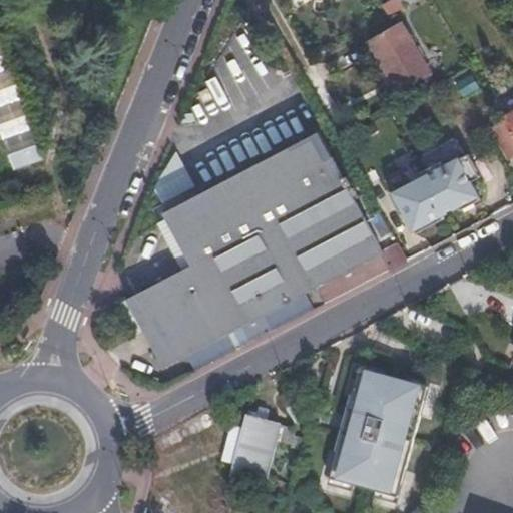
[(370,39),(399,92),(431,74),(401,21),(370,39)]
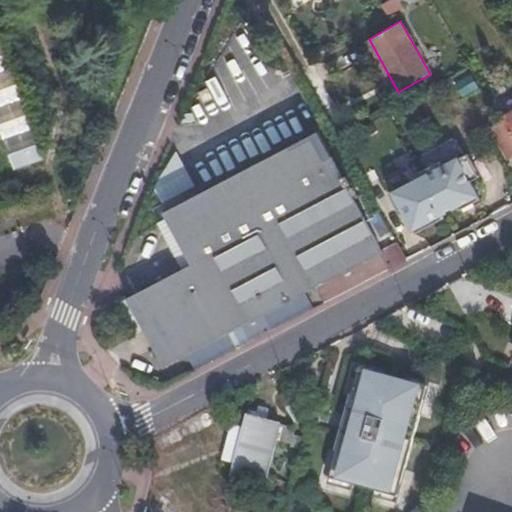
[(43,158),(0,37),(0,134),(12,169),(43,158)]
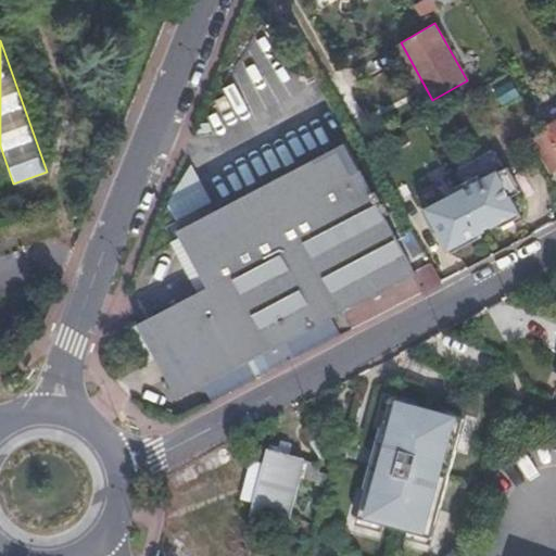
[(555,117),(542,126),(543,127),(528,137),(547,173),(555,167),(555,117)]
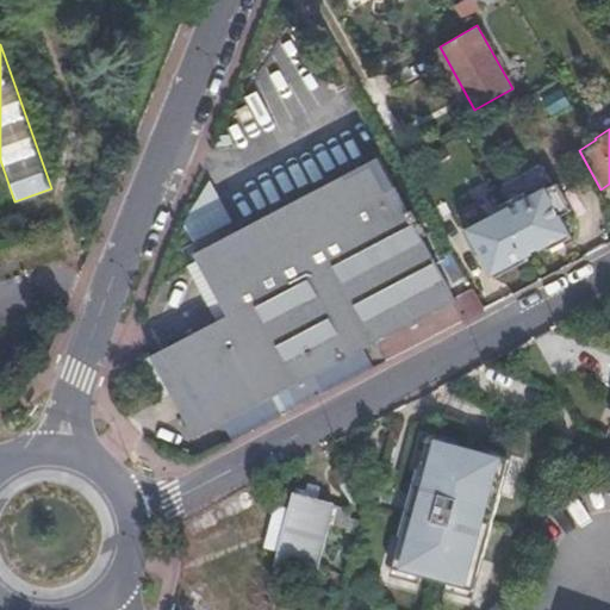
[(195,436),(218,423),(360,347),(454,297),(380,157),(194,254),(225,315),(153,354),(172,392),(195,436)]
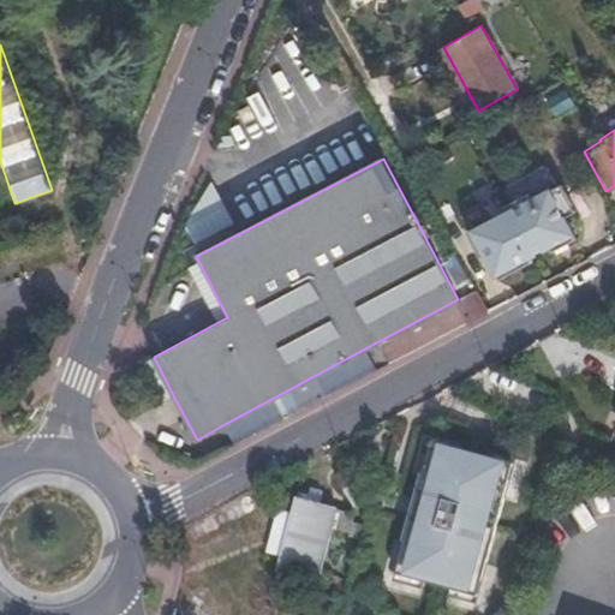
[(502,215),(525,260),(543,249),(545,254),(569,242),(560,220),(571,214),(556,186),(526,202),(523,195),(499,208),(502,215)]
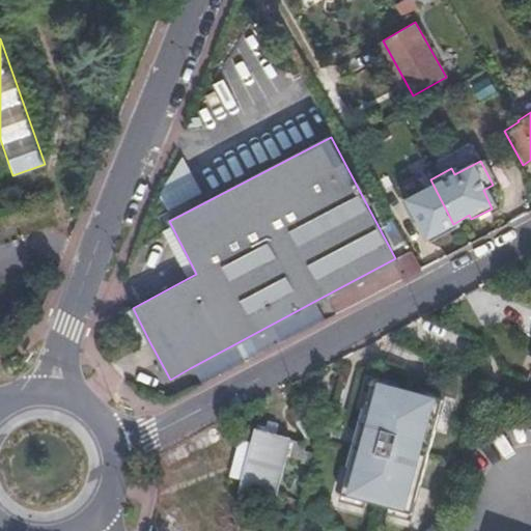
[(434,186),(400,203),(410,224),(415,222),(426,243),(454,228),(434,186)]
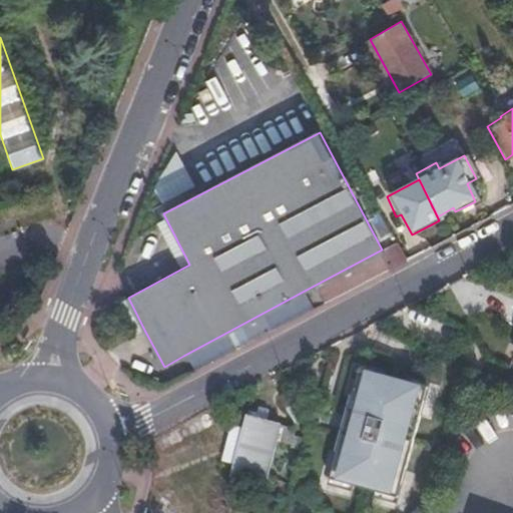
[(183,356),(192,374),(313,311),(303,292),(183,356)]
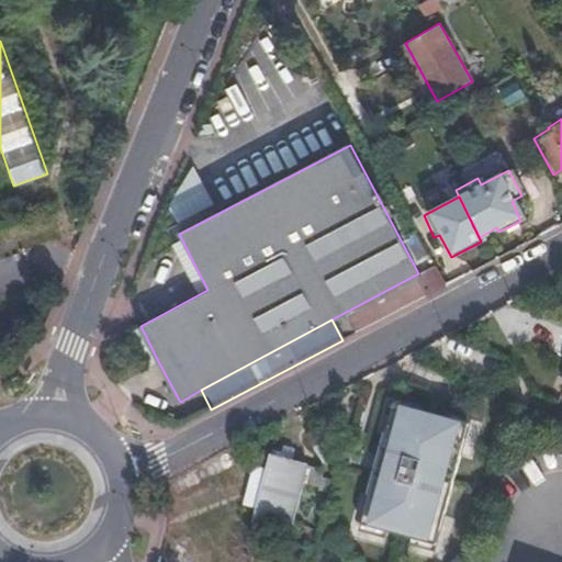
[(145,369),(158,361),(141,326),(126,333),(145,369)]
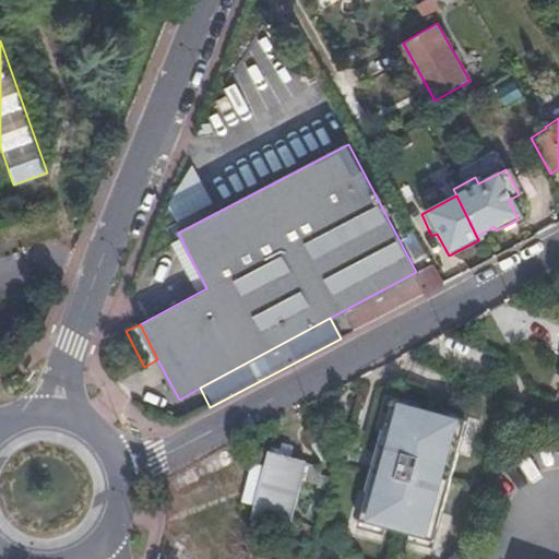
[(417,408),(392,402),(384,431),(381,430),(364,492),(366,494),(357,522),(382,530),(383,524),(408,531),(406,536),(431,544),(466,423),(441,416),(440,421),(415,414),(417,408)]
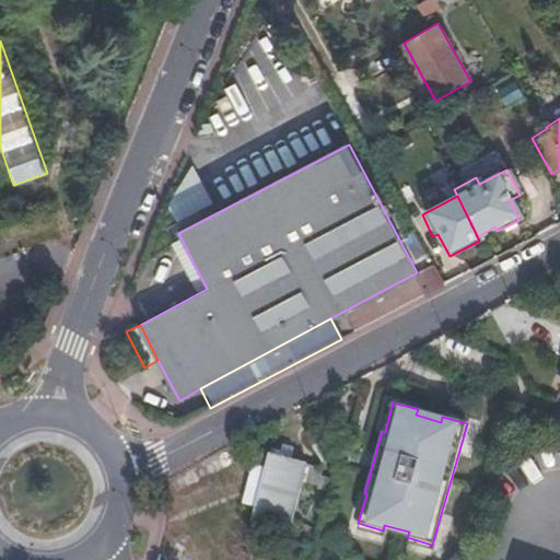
[(251,526),(289,536),(307,467),(268,458),(251,526)]
